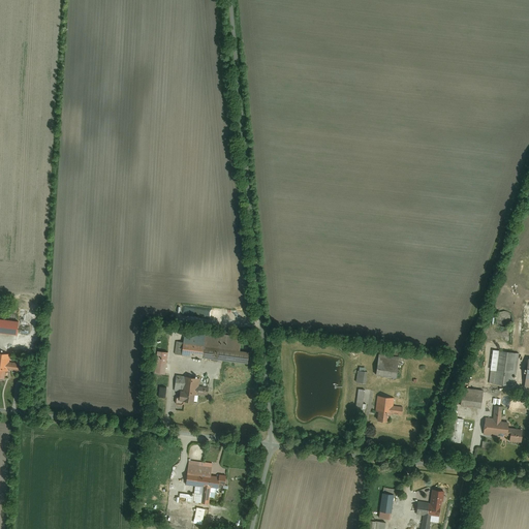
[(0,318),(0,333),(16,335),(18,321),(0,318)]
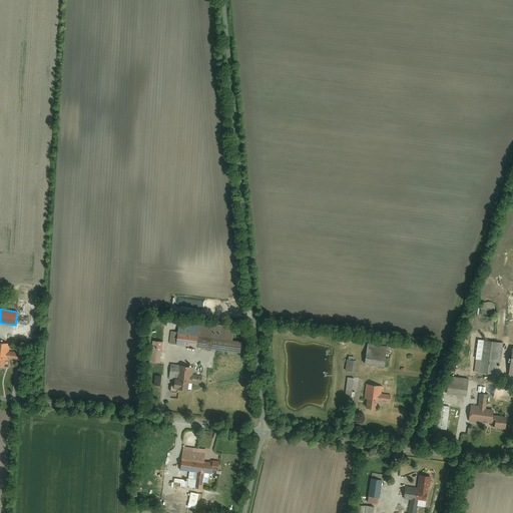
[(240,339),(231,338),(233,326),(179,319),(175,343),(239,351),(240,339)]
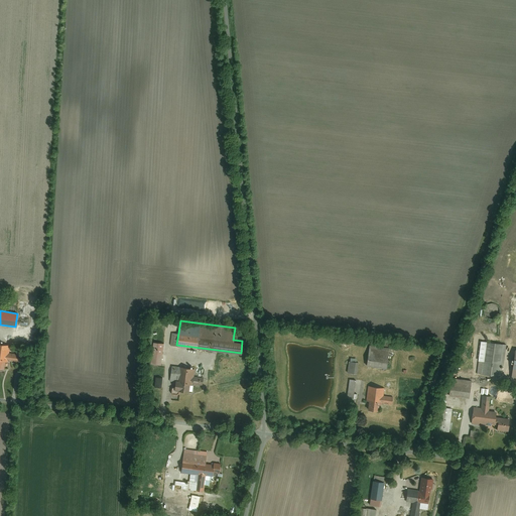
[(463,349),(468,351),(476,331),(471,329),(463,349)]
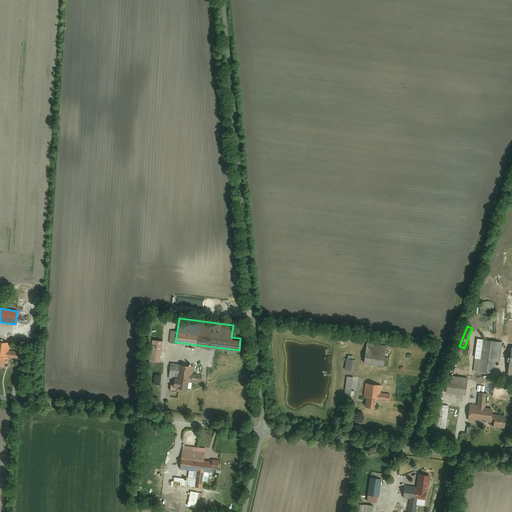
[(159,361),(162,339),(149,337),(146,360),(159,361)]
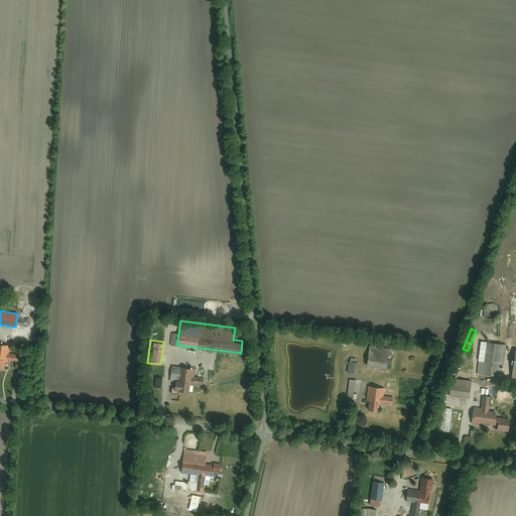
[(480,344),(476,375),(500,378),(504,347),(480,344)]
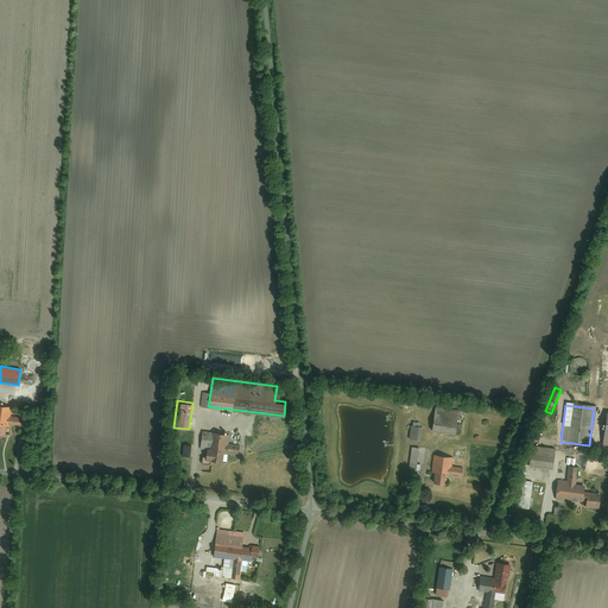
[(12,409),(0,406),(0,435),(6,436),(8,426),(27,429),(29,419),(11,417),(12,409)]
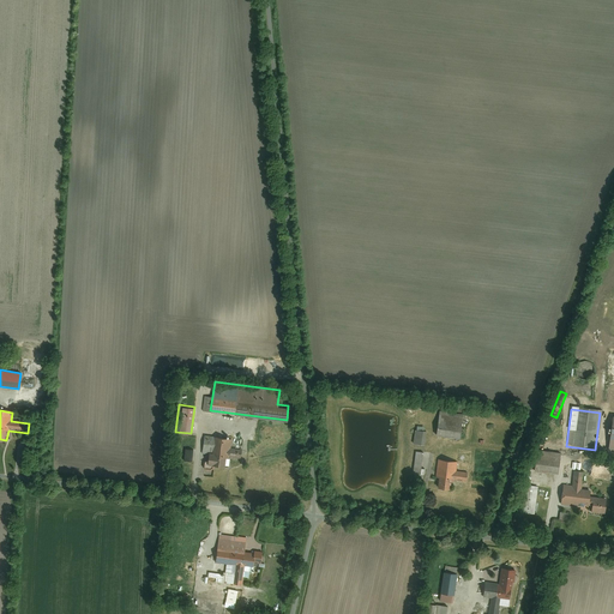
[(439,410),(435,433),(459,437),(463,414),(439,410)]
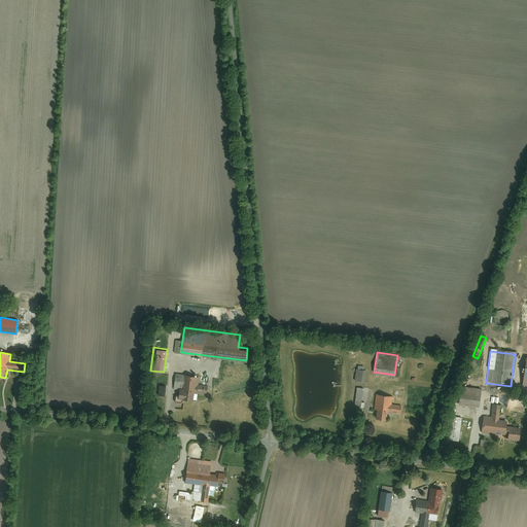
[(357,364),(355,380),(364,381),(365,370),(363,370),(364,365),(357,364)]
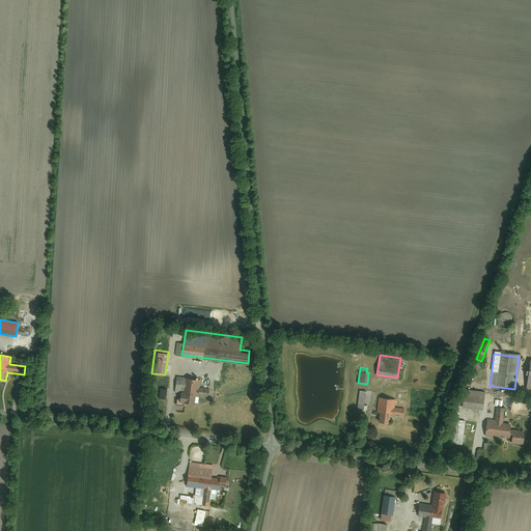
[(201,379),(176,375),(174,391),(177,391),(177,397),(175,398),(175,403),(177,406),(182,406),(183,404),(200,407),(201,396),(210,397),(211,388),(200,387),(201,379)]
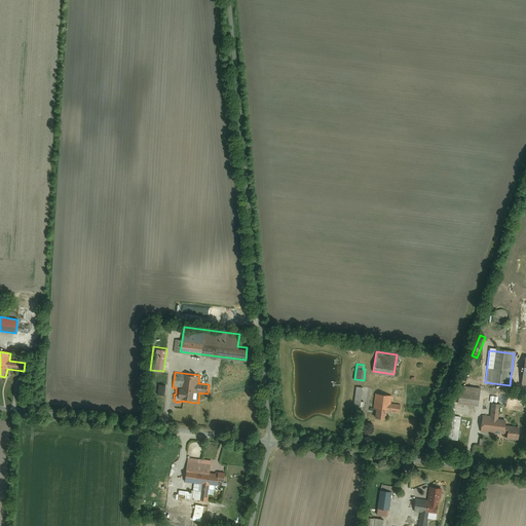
[(363,386),(355,385),(352,405),(364,407),(364,402),(361,401),(363,386)]
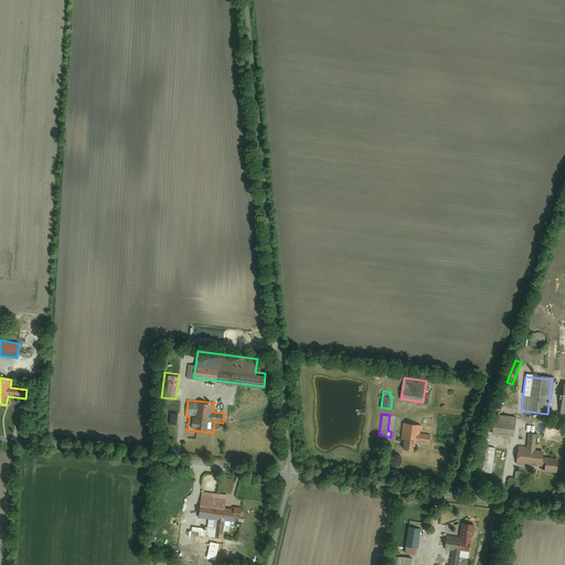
[(496,416),(493,436),(513,438),(515,418),(496,416)]
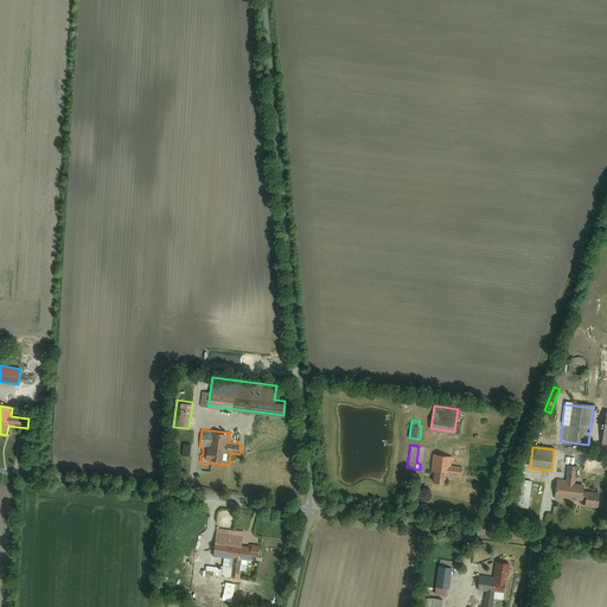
[(445,483),(446,473),(461,475),(462,466),(451,465),(452,455),(433,453),(429,480),(445,483)]
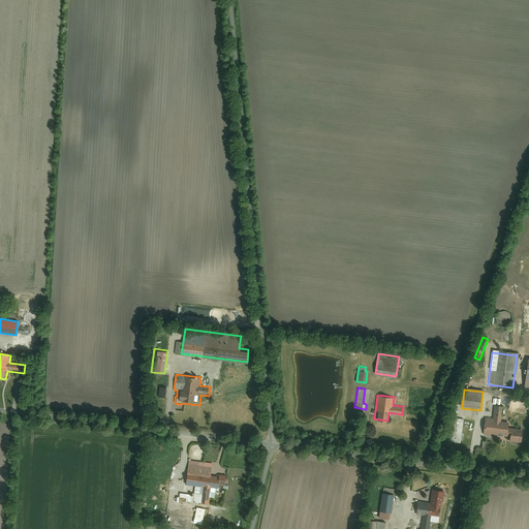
[(486,418),(485,435),(509,438),(508,443),(520,444),(522,431),(508,430),(508,424),(501,423),(503,407),(494,406),(493,419),(486,418)]
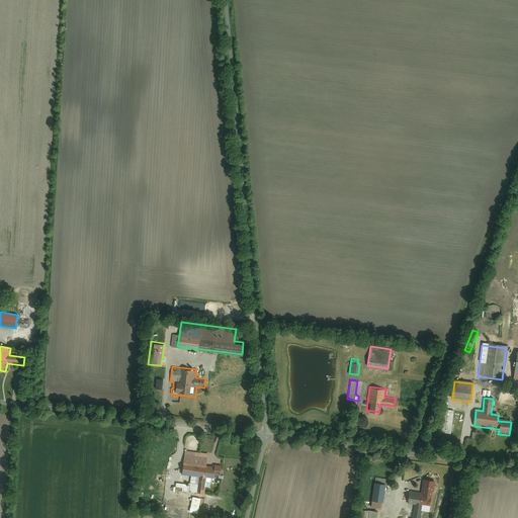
[(443,411),(440,434),(451,435),(453,412),(443,411)]
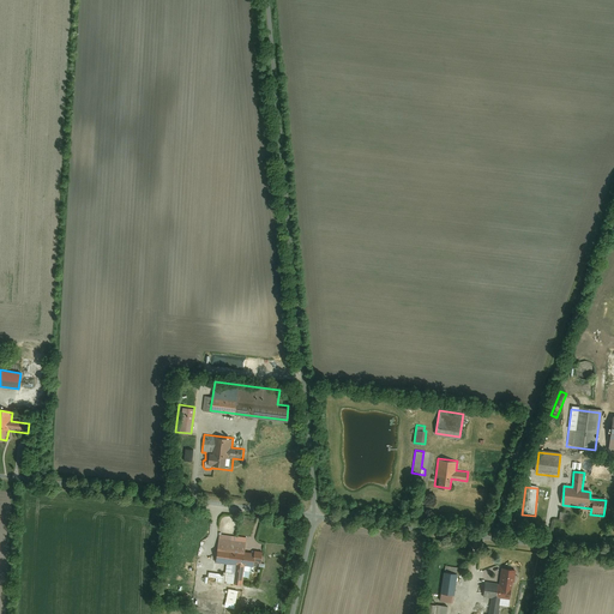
[(247,537),(220,534),(216,561),(227,563),(224,582),(244,584),(245,576),(250,577),(250,571),(253,571),(254,566),(262,566),(264,551),(254,549),(254,552),(245,551),(247,537)]
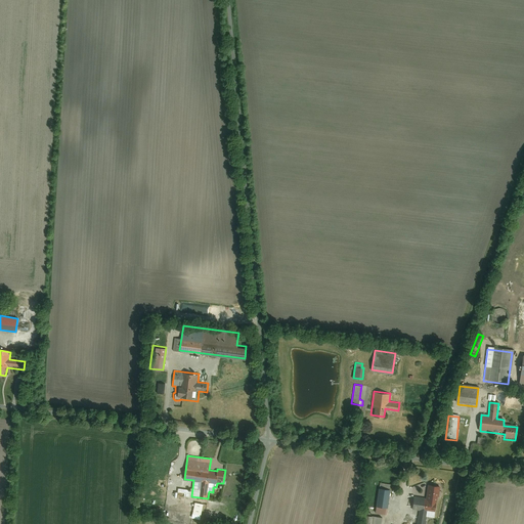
[(438,485),(429,484),(427,500),(436,501),(438,485)]
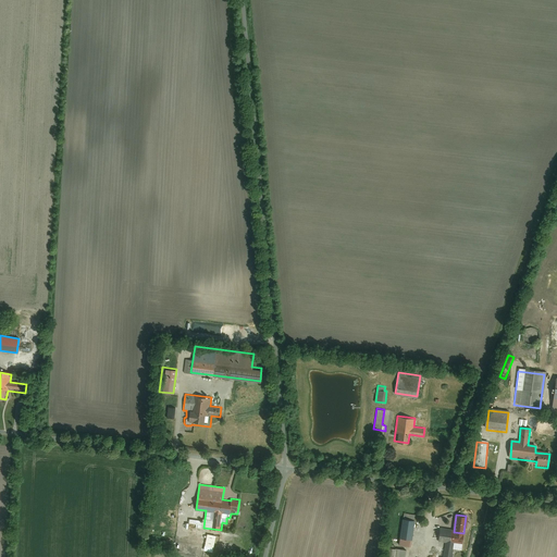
[(415,520),(401,518),(399,537),(411,540),(415,520)]
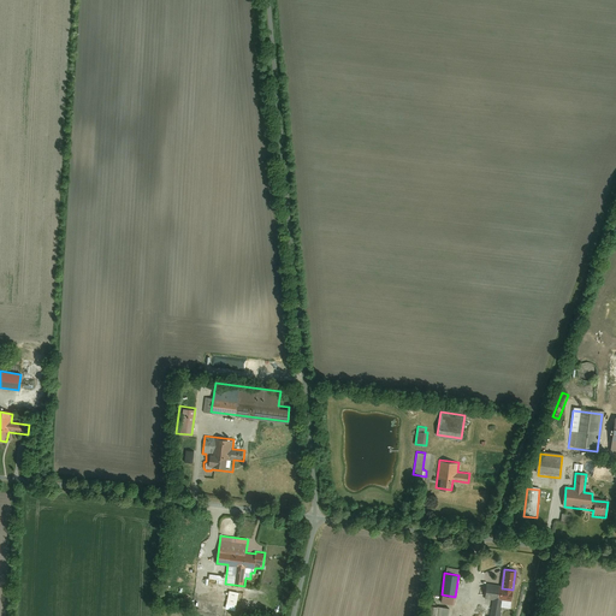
[(498,585),(486,582),(484,598),(492,598),(497,599),(498,588),(498,585)]
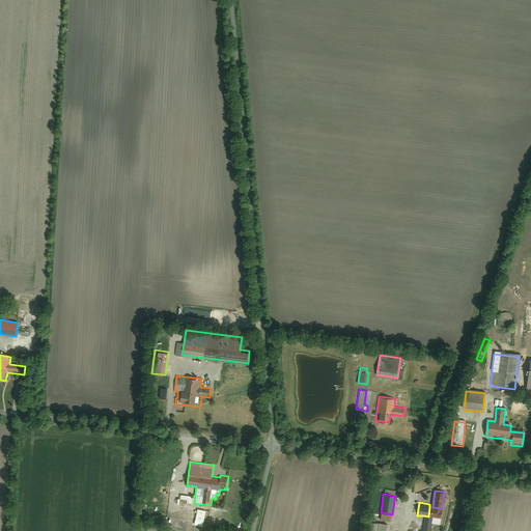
[(432,518),(441,519),(442,508),(432,507),(429,507),(428,516),(432,518)]
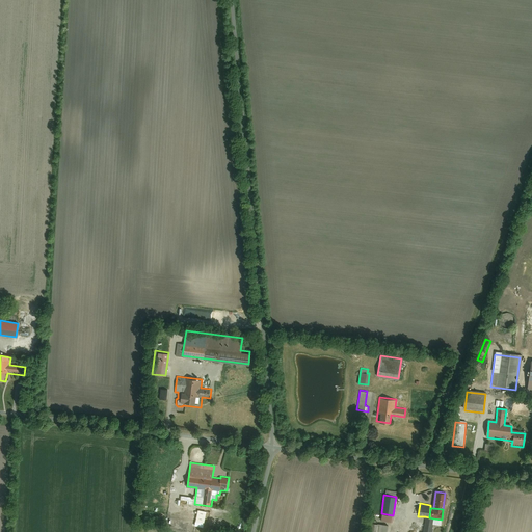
[(185,514),(183,515),(181,517),(180,521),(180,524),(180,526),(182,529),(184,530),(187,531),(190,531),(192,530),(194,528),(195,526),(196,523),(196,520),(194,517),(192,515),(190,514),(188,514),(185,514)]
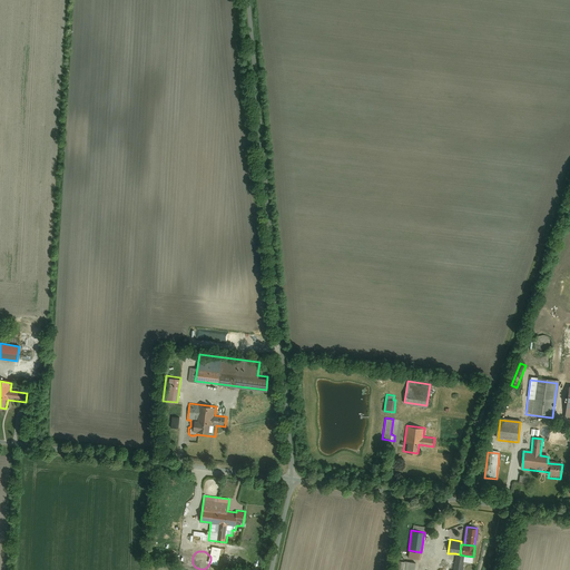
[(452,569),(462,569),(464,556),(460,554),(455,553),(452,569)]
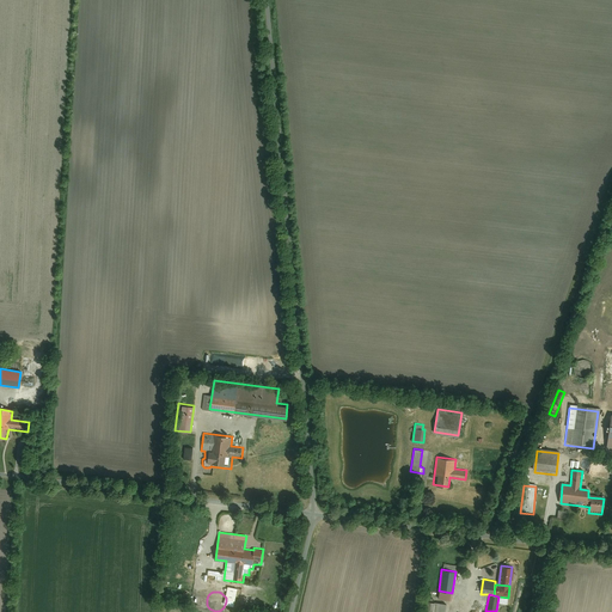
[(444,611),(445,604),(432,601),(430,611),(444,611)]
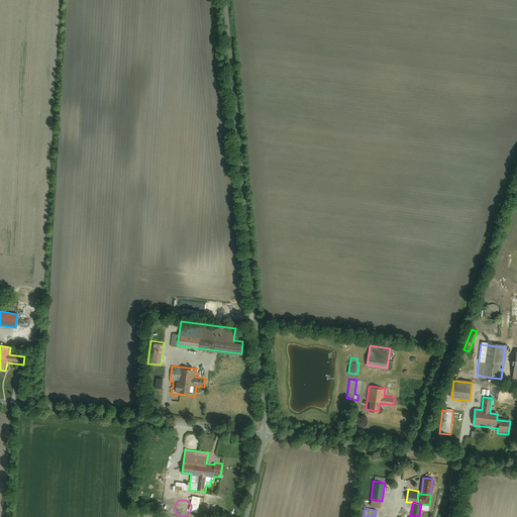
All buildings are outlined.
